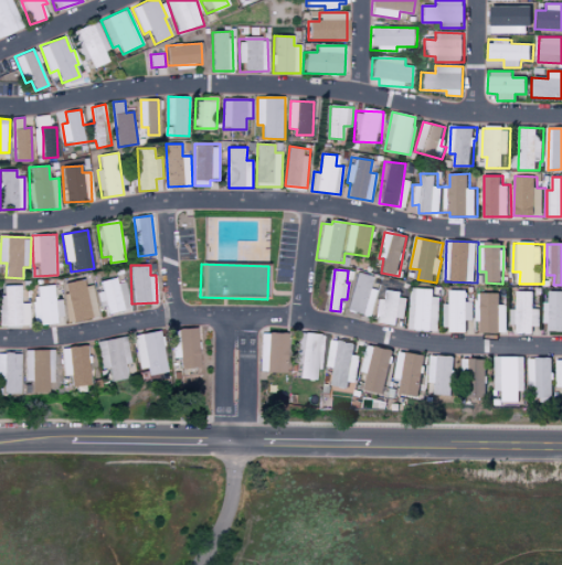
[(372,317),(379,290),(372,288),(374,277),(358,273),(348,311),(372,317)]
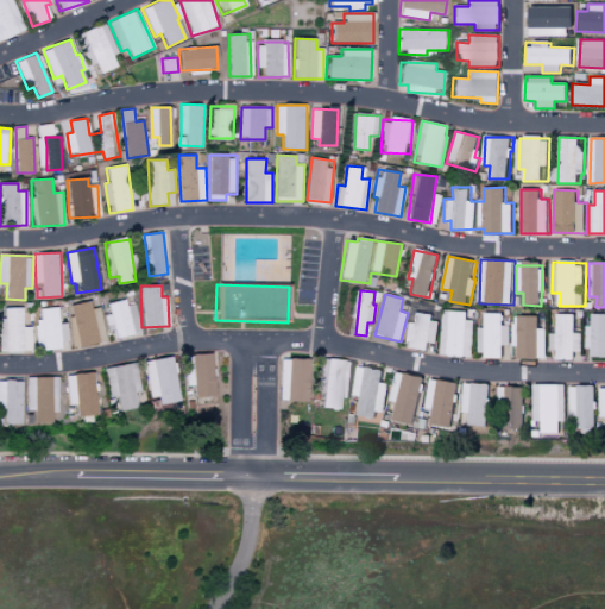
[(109,314),(105,315),(106,326),(113,325),(115,337),(140,334),(136,300),(108,303),(109,314)]
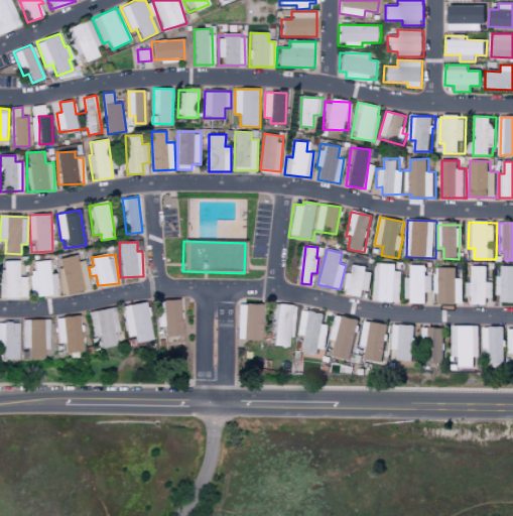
[(62,294),(90,289),(85,260),(78,262),(77,255),(56,258),(62,294)]
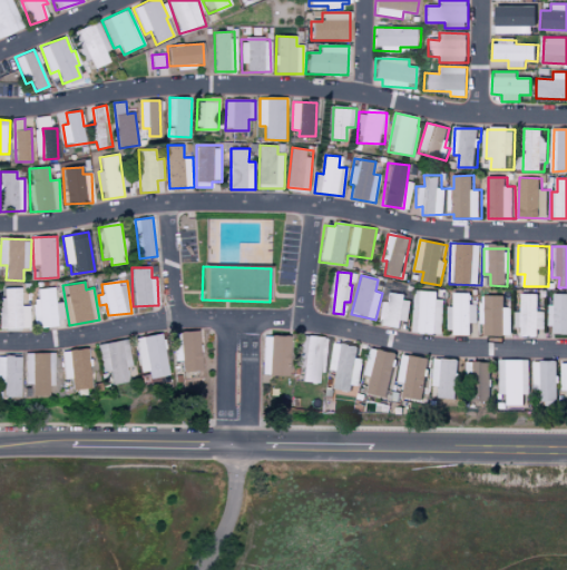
[(31,305),(22,305),(22,287),(5,288),(5,298),(0,298),(1,330),(32,328),(31,305)]
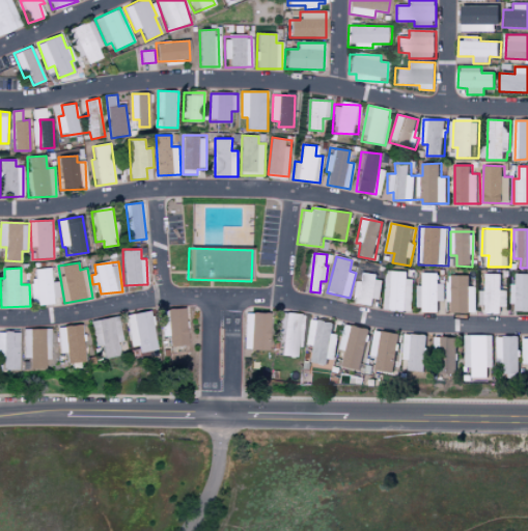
[(60,302),(59,281),(53,282),(52,268),(33,269),(34,303),(60,302)]
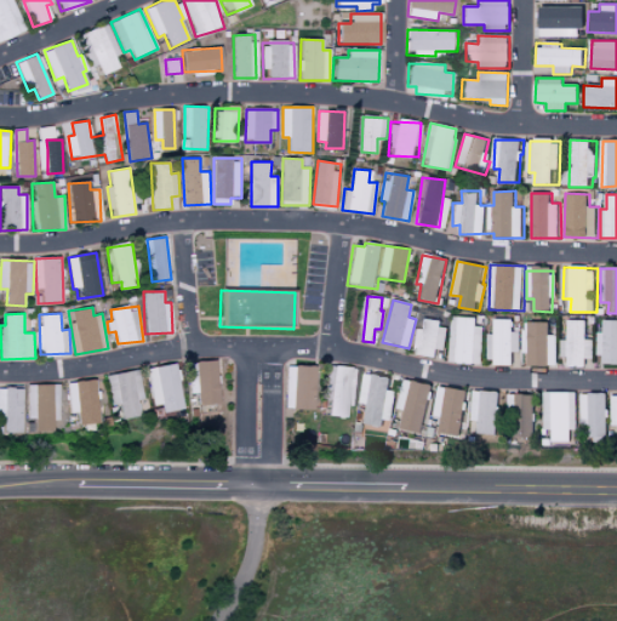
[(481,364),(484,318),(453,317),(452,363),(481,364)]
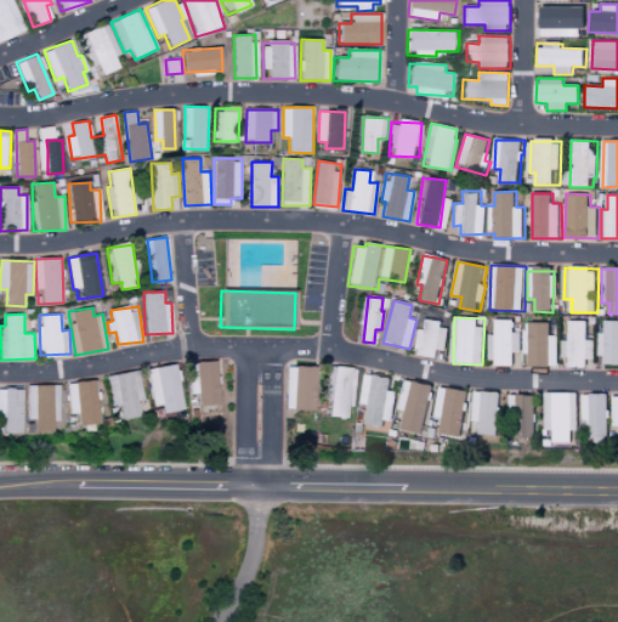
[(417,329),(414,355),(446,357),(448,323),(425,321),(424,331),(417,329)]
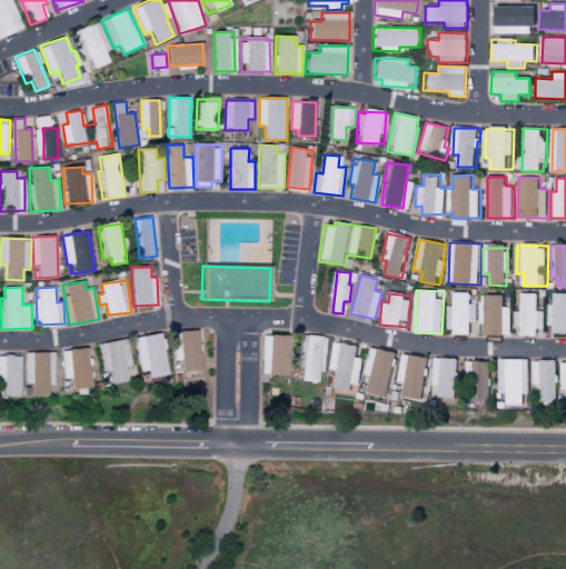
[(512,336),(513,307),(505,307),(505,296),(486,296),(486,305),(472,303),(472,293),(454,293),(454,307),(448,307),(448,333),(477,333),(477,336),(512,336)]
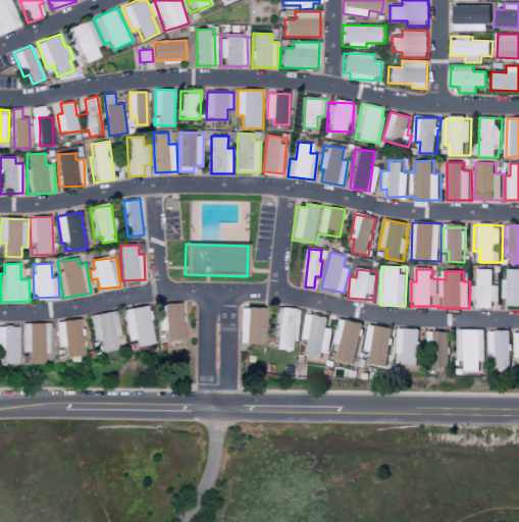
[(496,269),(478,269),(478,286),(475,286),(474,308),(495,309),(495,302),(501,302),(502,285),(496,285),(496,269)]
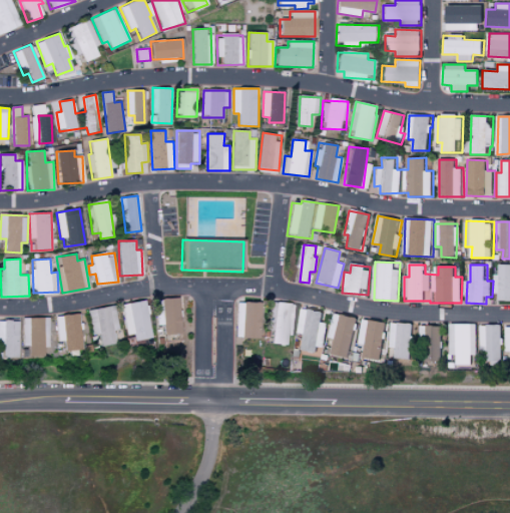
[(509,265),(500,265),(500,275),(497,275),(496,301),(509,301),(509,265)]
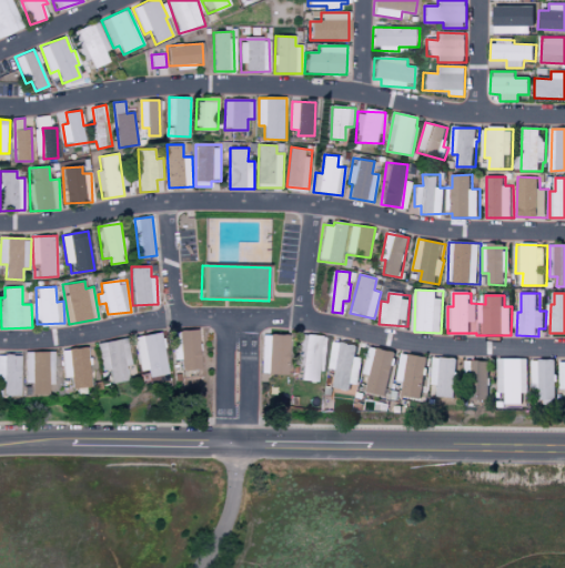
[(173,359),(181,359),(181,371),(200,369),(199,331),(172,332),(173,359)]
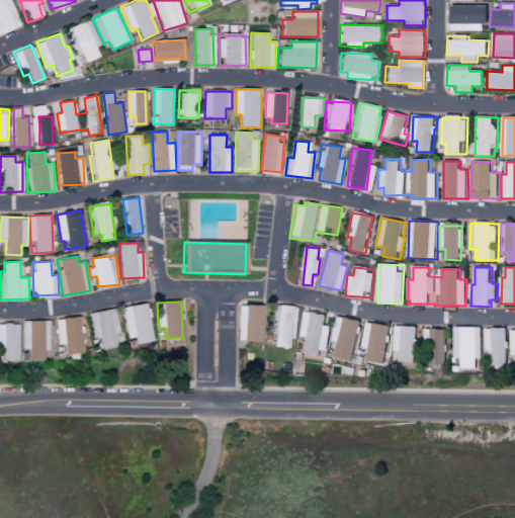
[(122,308),(127,338),(136,337),(137,344),(154,341),(148,304),(122,308)]
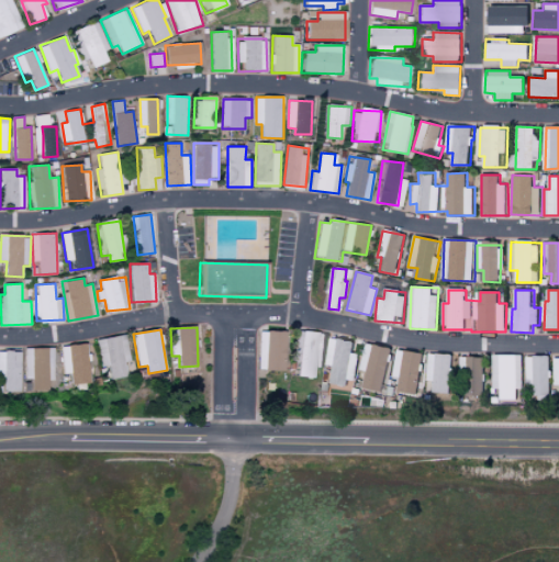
[(301,362),(300,377),(316,378),(317,367),(323,368),(326,334),(298,330),(294,361),(301,362)]
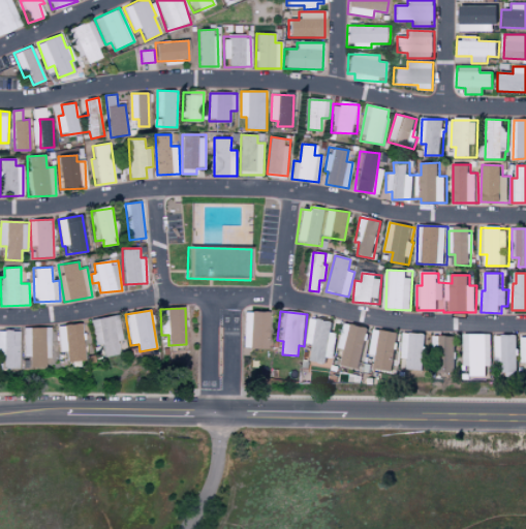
[(246,312),(244,348),(267,349),(268,312),(246,312)]
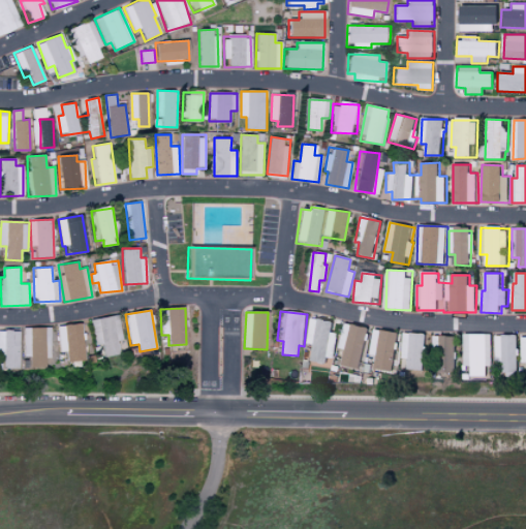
[(95,345),(102,344),(104,356),(120,354),(118,341),(123,341),(119,315),(92,319),(95,345)]
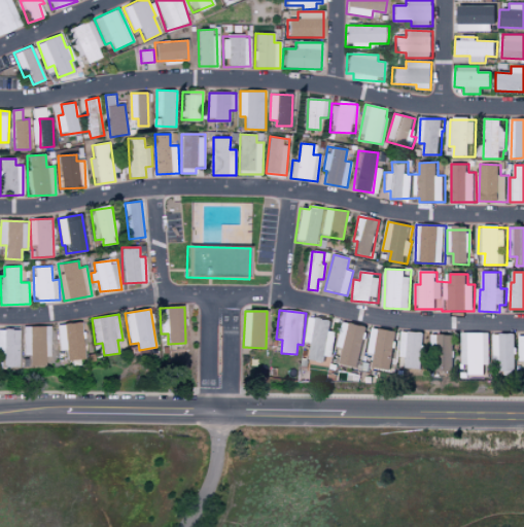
[(337,332),(332,331),(334,321),(311,317),(306,343),(312,344),(309,359),(330,363),(337,332)]
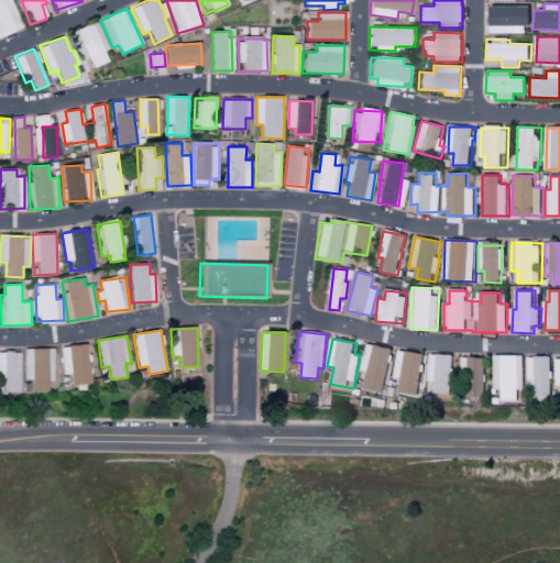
[(66,387),(91,384),(87,344),(62,346),(66,387)]
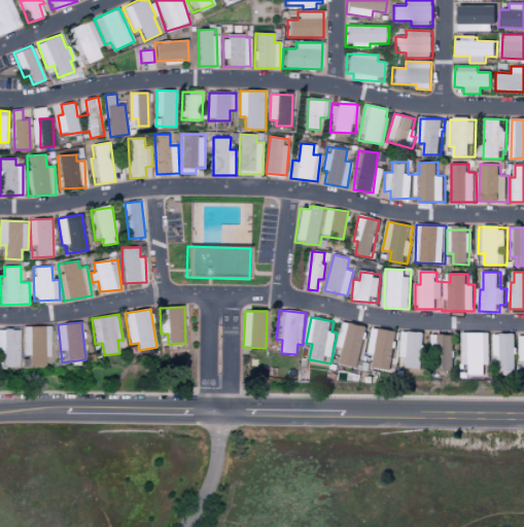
[(338,347),(344,348),(340,364),(357,369),(368,327),(345,322),(338,347)]
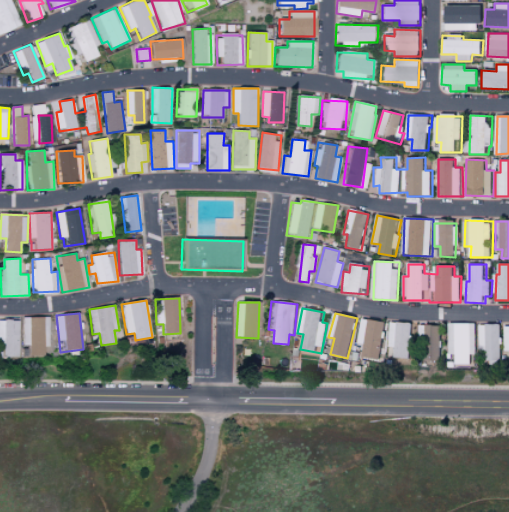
[(25,347),(24,347),(25,357),(45,356),(45,347),(51,347),(50,316),(24,317),(25,347)]
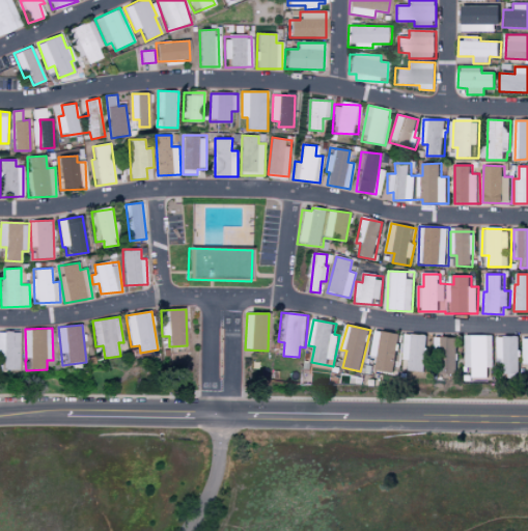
[(378,357),(374,370),(391,373),(400,335),(378,330),(371,356),(378,357)]
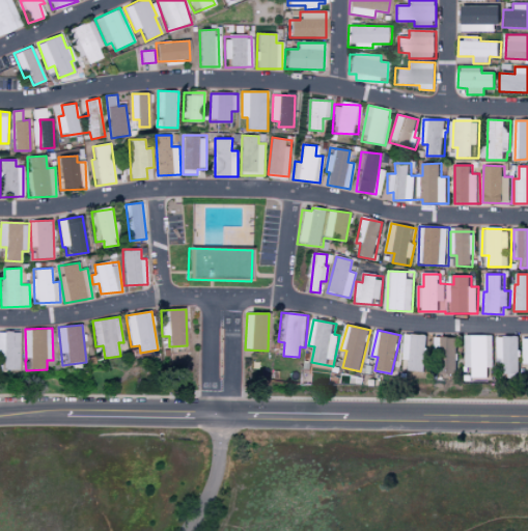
[(2,332),(3,371),(22,371),(21,332),(2,332)]
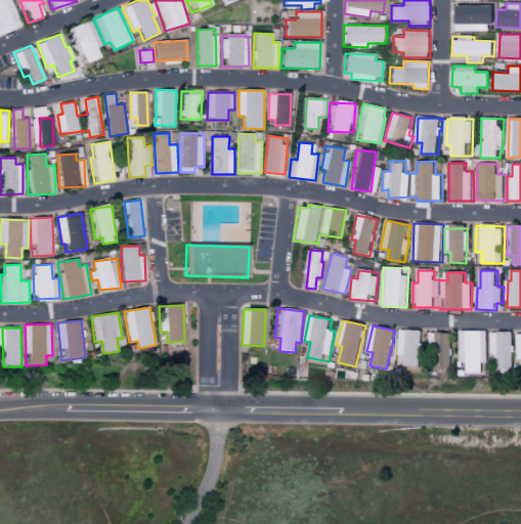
[(422,331),(400,330),(399,366),(421,366),(422,331)]
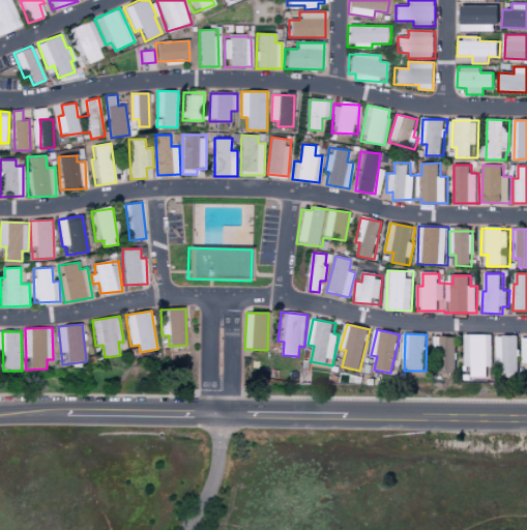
[(494,335),(466,334),(465,366),(472,366),(471,377),(488,378),(489,362),(494,362),(494,335)]
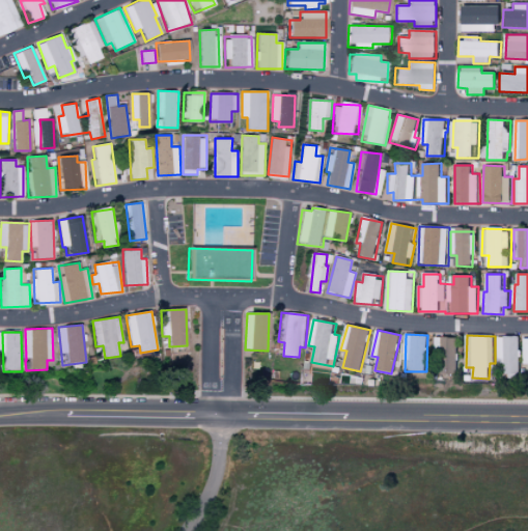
[(499,336),(498,362),(506,363),(506,374),(521,375),(522,337),(499,336)]
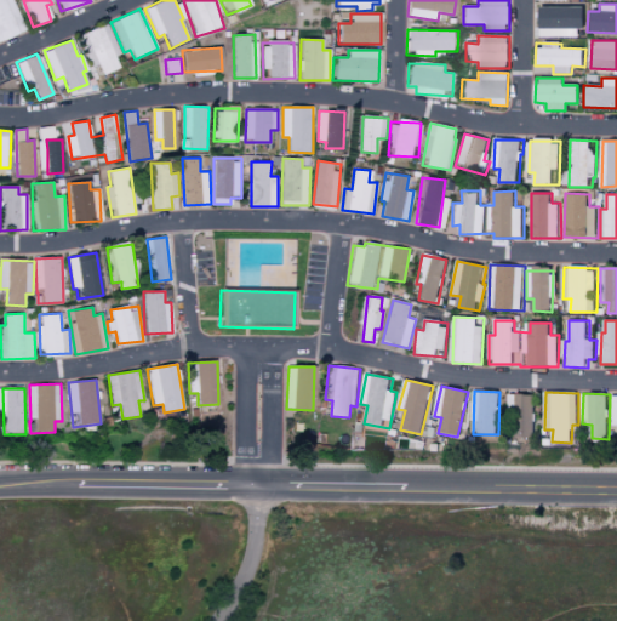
[(509,405),(516,406),(515,438),(533,438),(533,396),(509,394),(509,405)]
